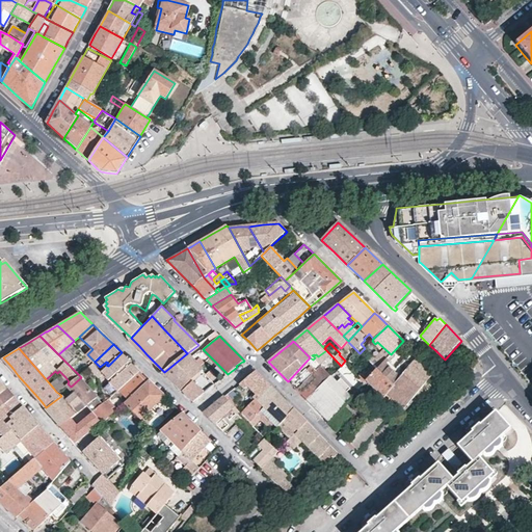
[(201,350),(225,376),(228,374),(203,349),(201,350)]
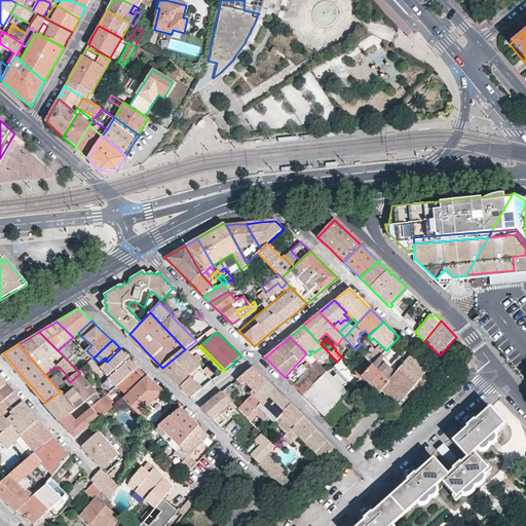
[(372,365),(387,381),(413,350),(407,345),(388,367),(381,360),(383,358),(381,355),(376,361),(372,365)]
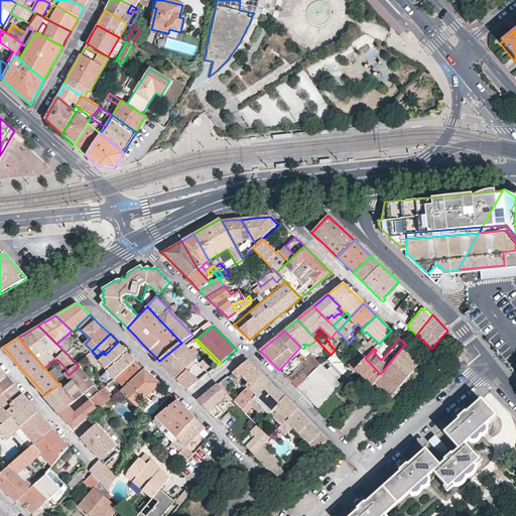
[(106,368),(126,349),(125,349),(118,342),(105,355),(100,360),(99,361),(101,363),(106,368)]
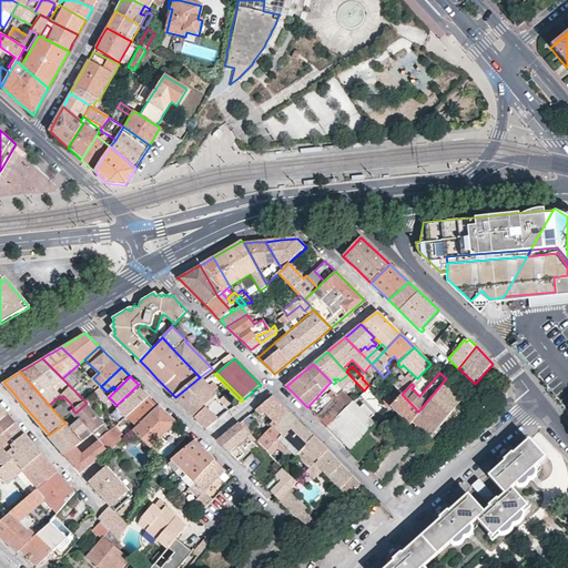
[(200,377),(175,397),(180,401),(188,408),(194,415),(216,394),(203,381),(200,377)]
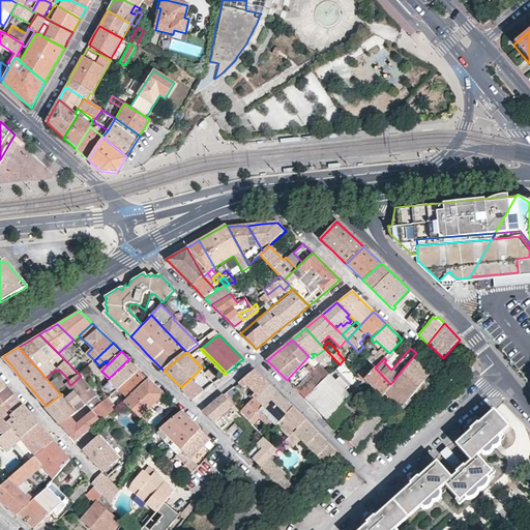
[(402,407),(433,370),(427,362),(416,353),(390,384),(384,392),(402,407)]
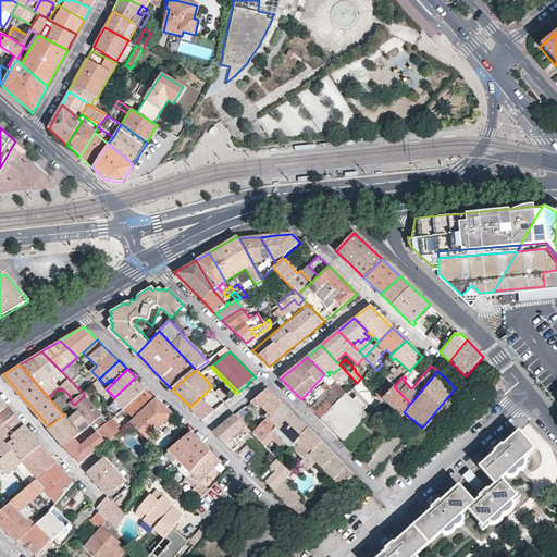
[(383,376),(386,380),(394,386),(398,382),(387,372),(383,376)]
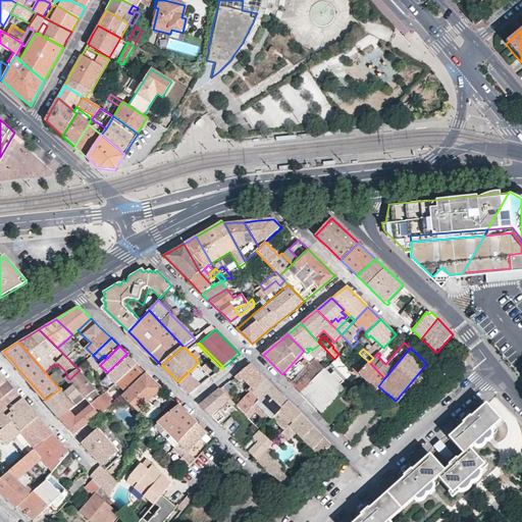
[(304,351),(282,374),(285,377),(292,383),(314,361),(308,355),(307,353),(304,351)]
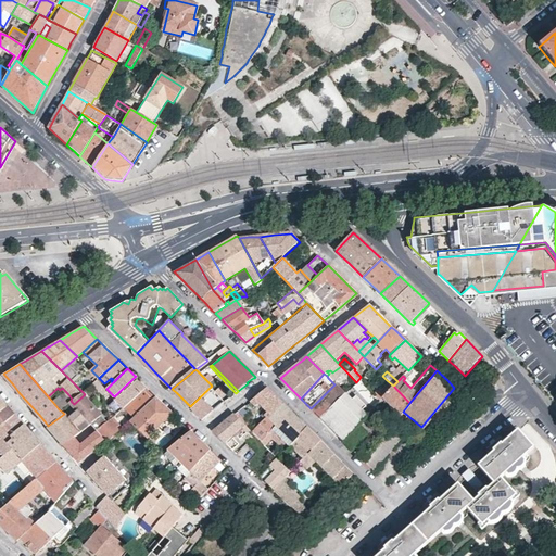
[(136,376),(114,396),(116,399),(138,379),(136,376)]
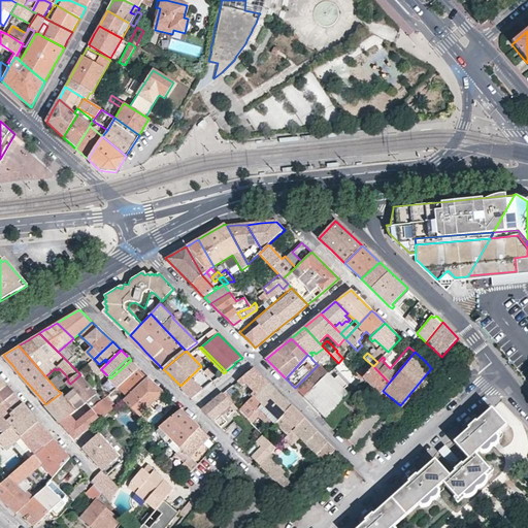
[(76,360),(71,365),(80,374),(85,369),(76,360)]
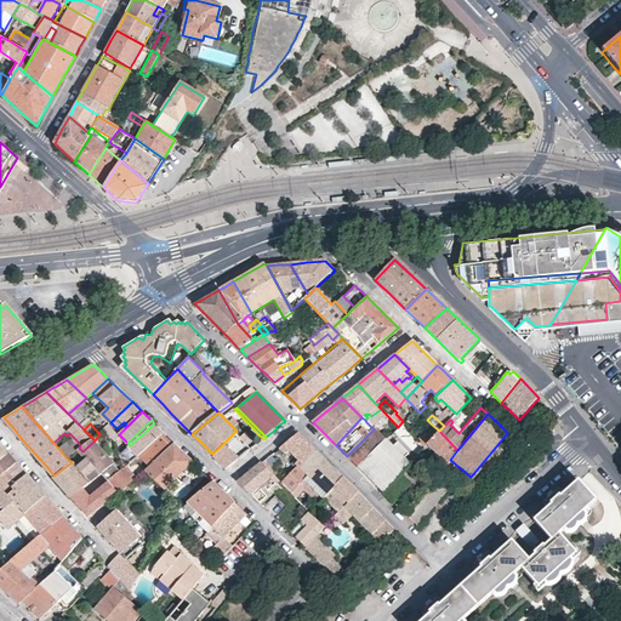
[(140,455),(164,432),(159,428),(154,423),(130,445),(123,454),(132,462),(135,460),(140,455)]
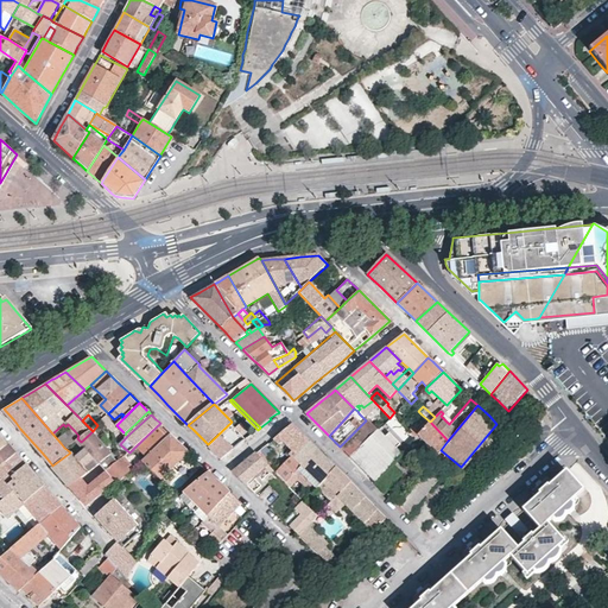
[(415,438),(418,435),(430,422),(422,415),(407,431),(415,438)]
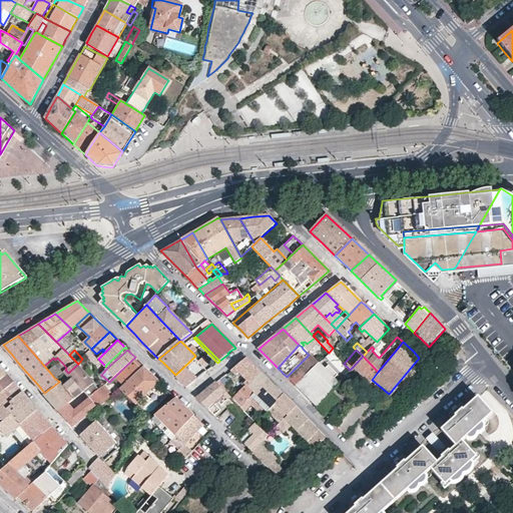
[(309,355),(287,377),(291,381),(292,382),(296,386),(319,364),(309,355)]
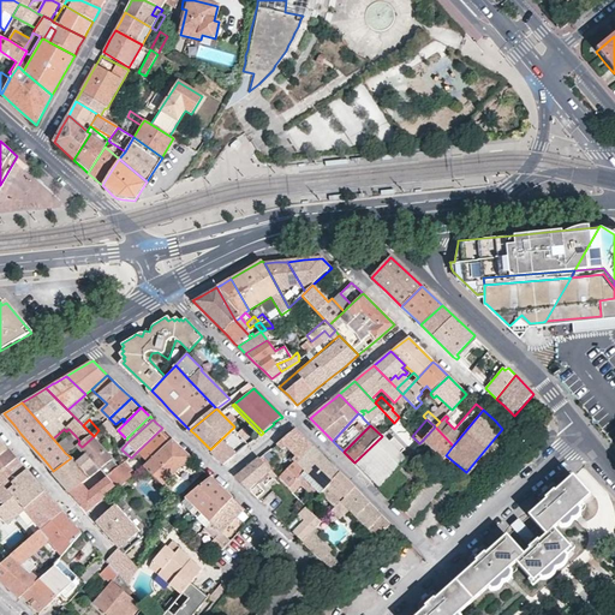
[(442,460),(446,455),(453,446),(435,427),(423,440),(442,460)]
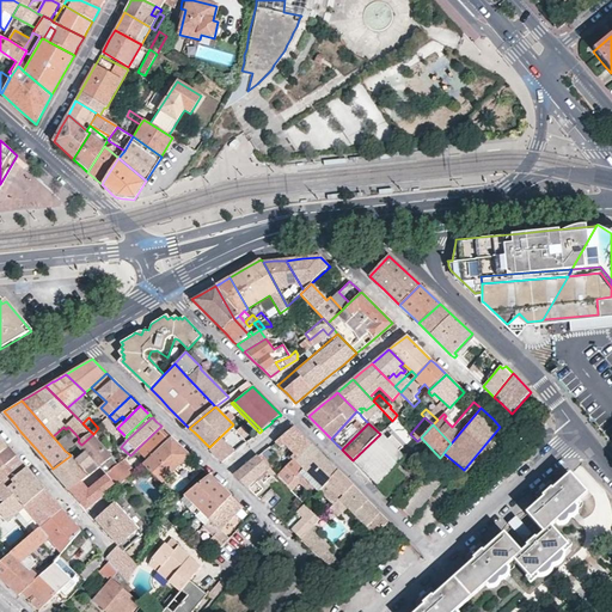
[(191,459),(194,457),(182,445),(175,439),(161,426),(138,448),(150,459),(145,464),(151,470),(163,482),(188,457),(191,459)]
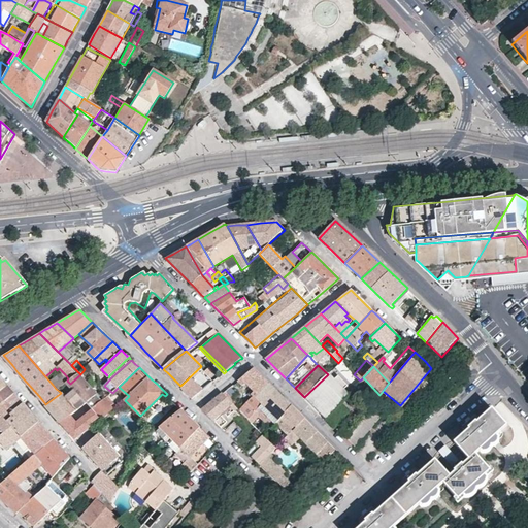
[(240,410),(248,418),(276,391),(260,374),(254,368),(239,381),(243,386),(246,383),(255,390),(252,393),(255,396),(240,410)]
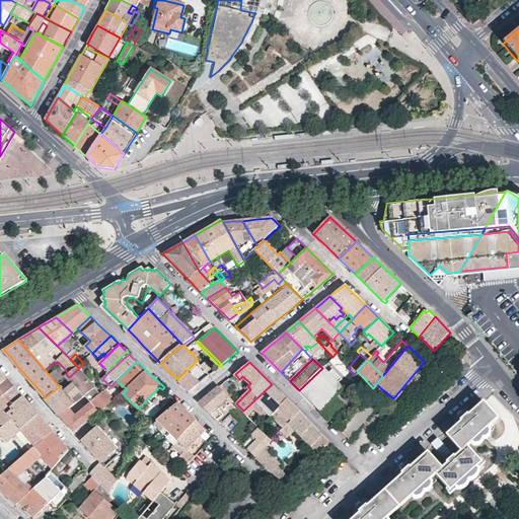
[(308,399),(320,412),(335,396),(342,387),(325,371),(328,367),(326,365),(322,369),(322,368),(299,390),(303,394),(308,399)]
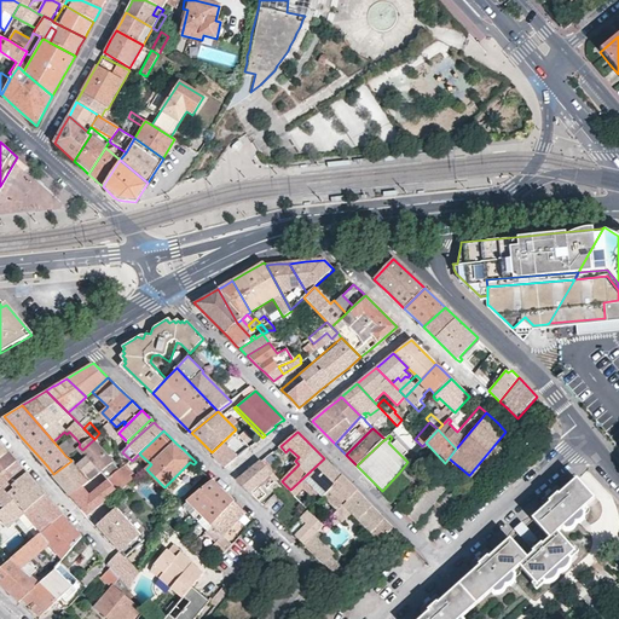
[(70,452),(79,446),(80,444),(76,439),(62,451),(65,456),(70,452)]
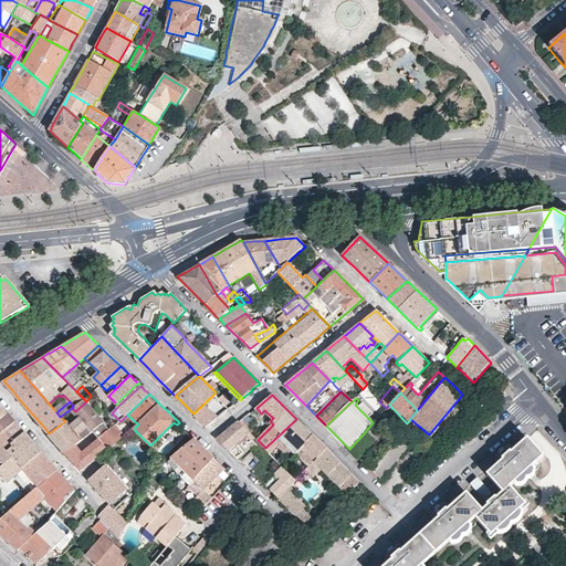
[(112,430),(86,401),(75,411),(80,417),(91,430),(93,429),(100,436),(103,439),(112,430)]
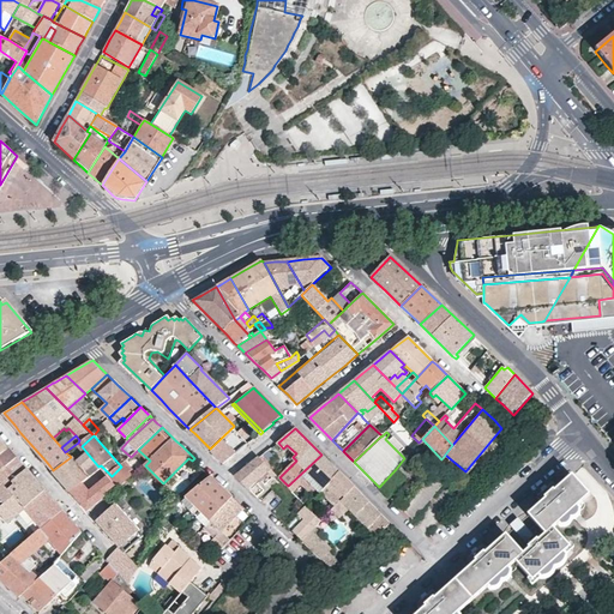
[(235,453),(223,440),(211,450),(215,453),(224,463),(235,453)]
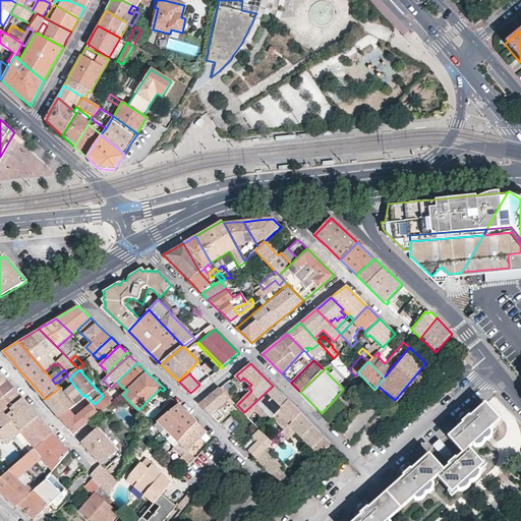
[(8,379),(0,384),(0,398),(15,388),(11,383),(8,379)]
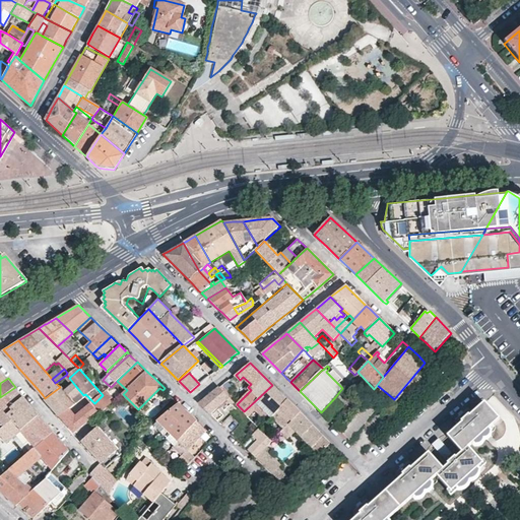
[(220,387),(229,395),(232,398),(234,395),(226,387),(232,382),(230,379),(224,384),(220,387)]
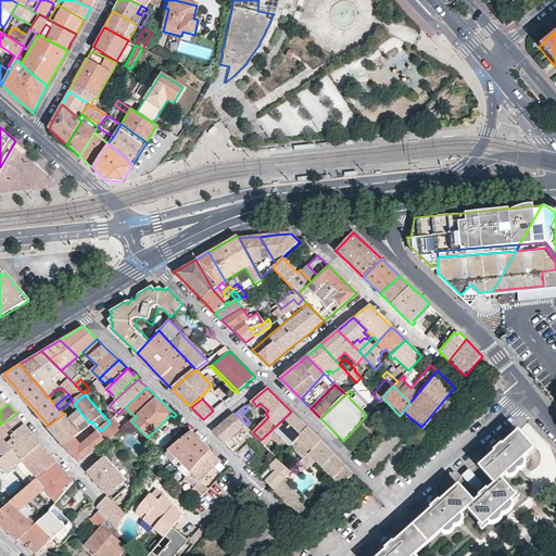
[(52,431),(64,444),(81,430),(89,422),(78,409),(70,417),(65,412),(64,414),(48,426),(52,431)]
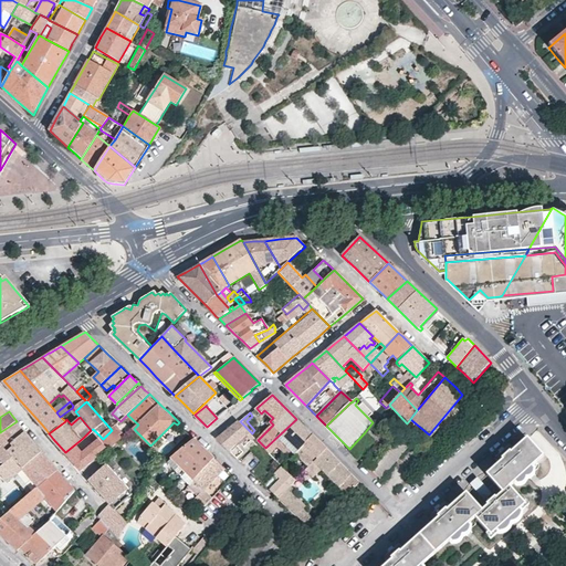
[(121,421),(117,425),(112,430),(103,439),(109,446),(121,436),(132,427),(123,419),(121,421)]
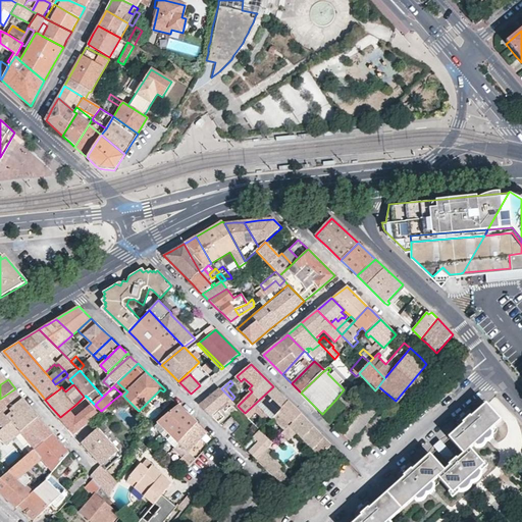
[(280,409),(289,401),(280,394),(279,393),(273,386),(245,413),(249,417),(263,403),(274,415),(280,409)]
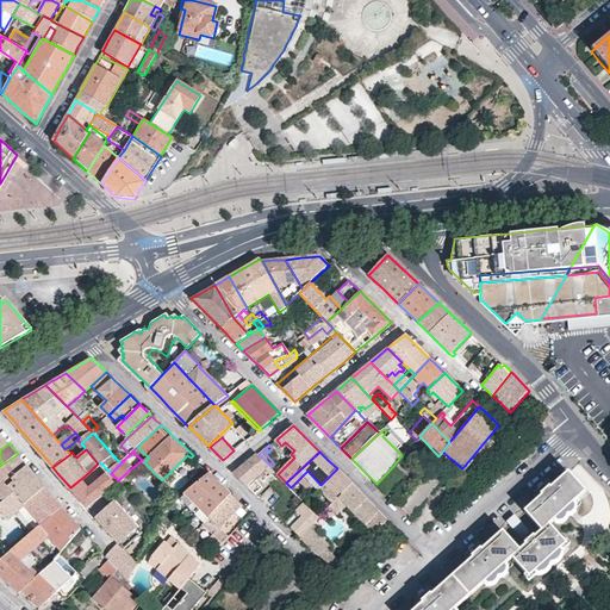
[(20,455),(18,454),(0,466),(0,475),(5,481),(29,465),(26,462),(20,455)]
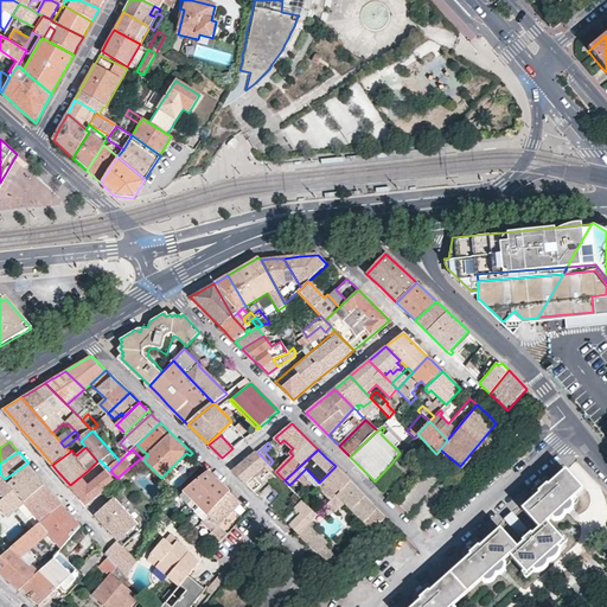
[(267,461),(257,452),(234,470),(242,477),(247,481),(256,472),(262,478),(273,467),(270,465),(267,461)]
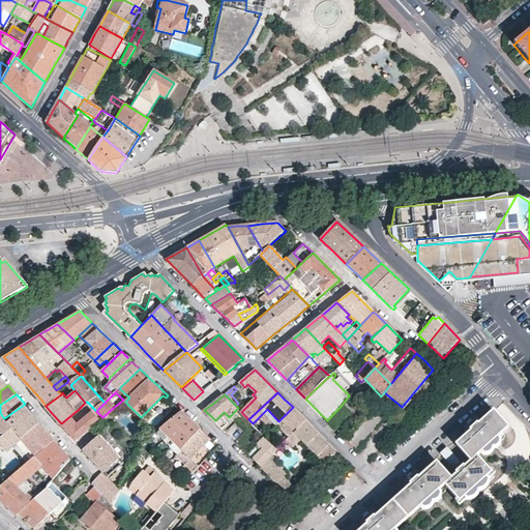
[(130,407),(125,402),(123,400),(113,408),(120,416),(130,407)]
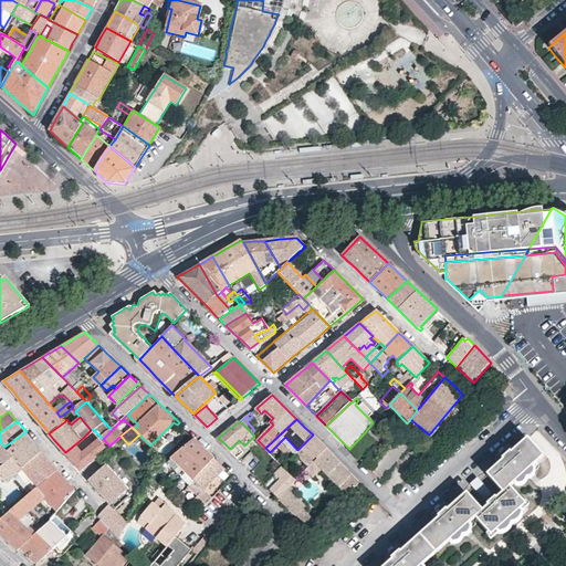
[(34,440),(27,431),(4,447),(23,469),(43,451),(34,440)]
